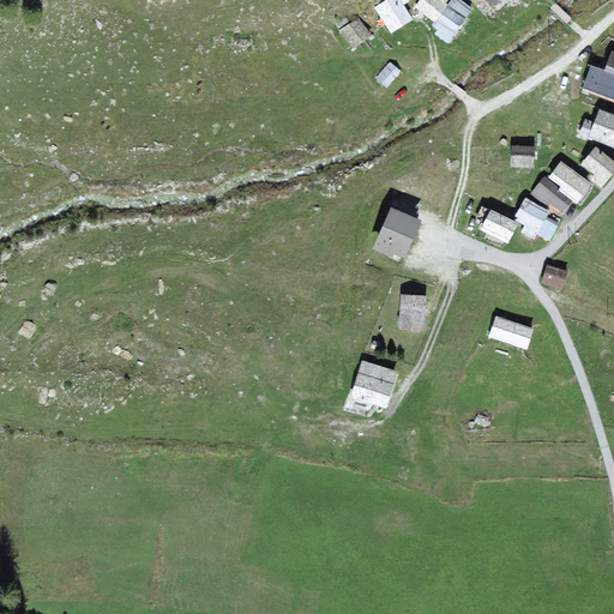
[(399,0),(387,0),(377,7),(380,14),(391,31),(411,19),(399,0)]
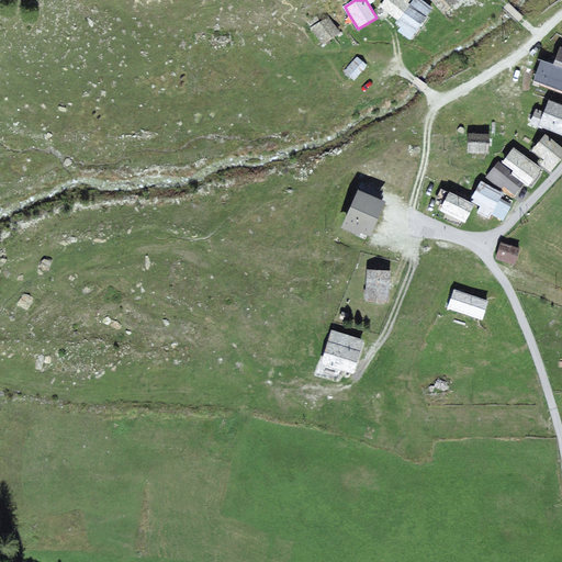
[(409,0),(389,0),(383,8),(386,10),(398,20),(396,22),(402,26),(400,30),(409,37),(433,9),(420,0),(416,0),(414,2),(409,0)]
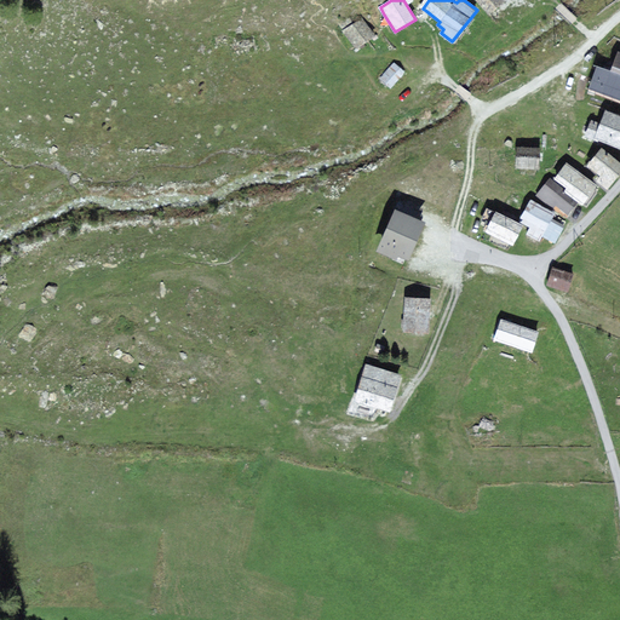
[(504,1),(501,0),(478,0),(489,13),(504,1)]
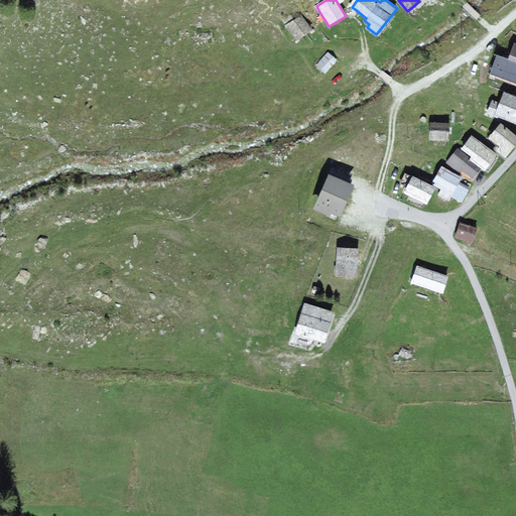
[(310,30),(300,16),(287,25),(296,39),(304,34),(310,30)]
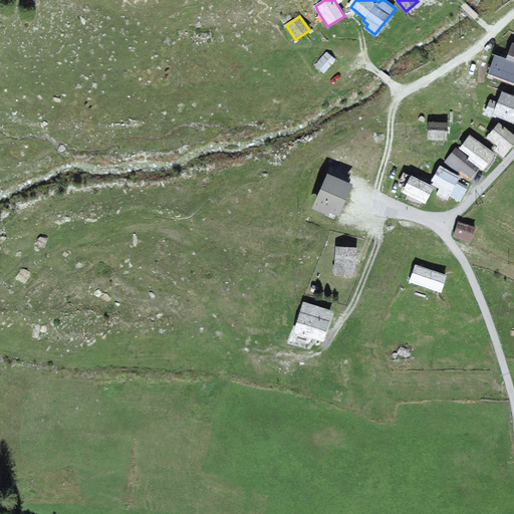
[(502,79),(513,83),(513,45),(512,45),(507,61),(496,57),(490,74),(502,79)]
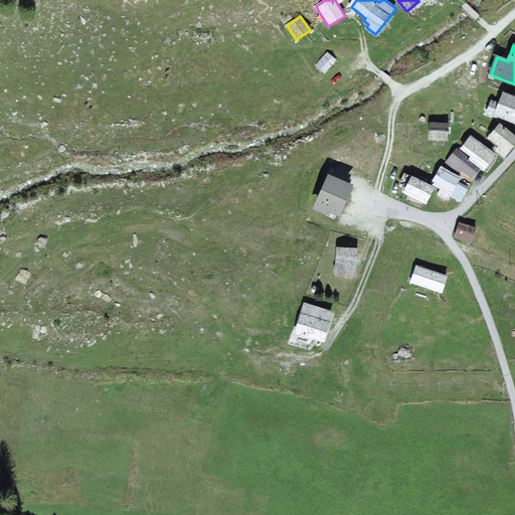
[(316,65),(324,72),(335,59),(327,53),(316,65)]
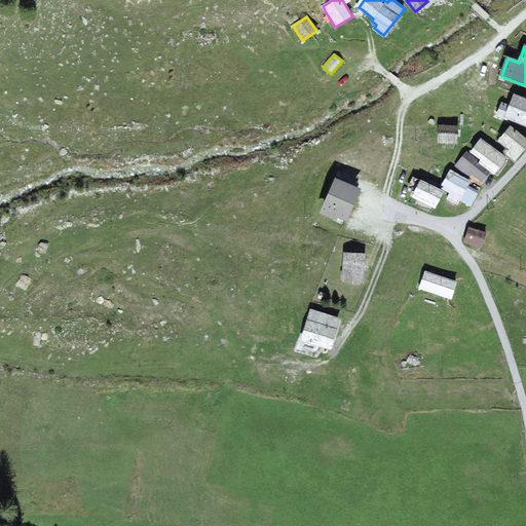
[(511,106),(502,104),(498,114),(525,123),(525,100),(515,96),(511,106)]
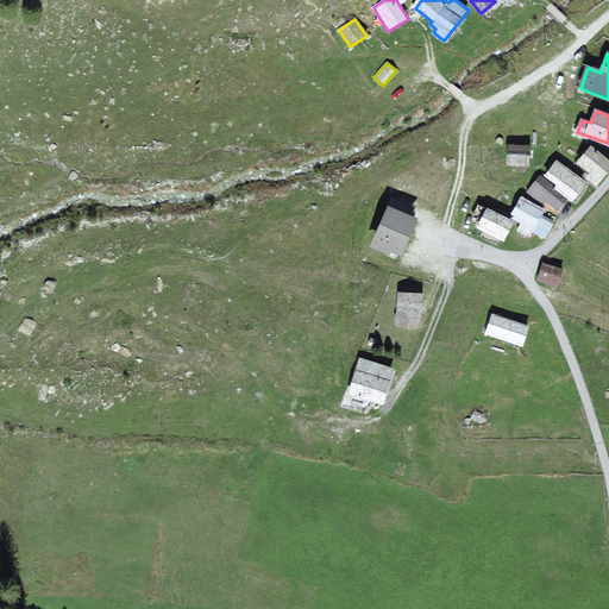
[(529,149),(509,148),(508,163),(528,164),(529,157),(529,149)]
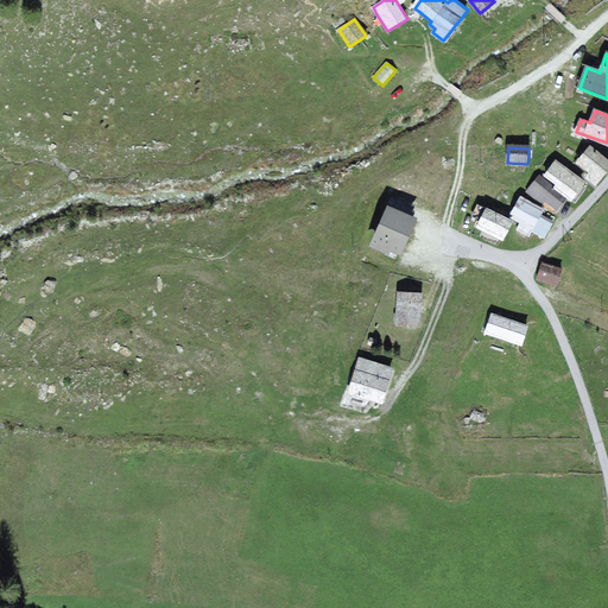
[(607,169),(607,162),(590,147),(577,163),(590,173),(586,178),(595,185),(607,169)]
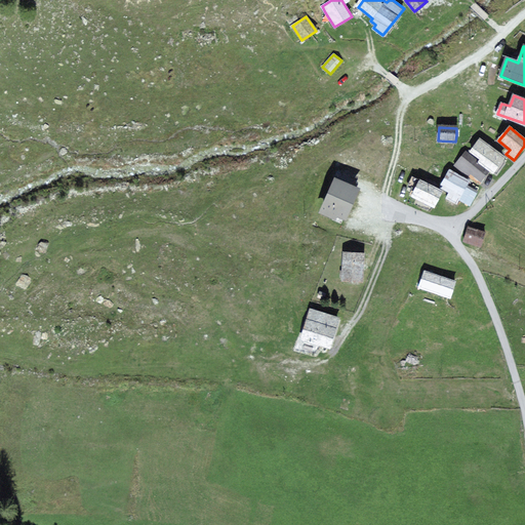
[(480,139),(471,152),(482,160),(480,163),(493,172),(503,157),(480,139)]
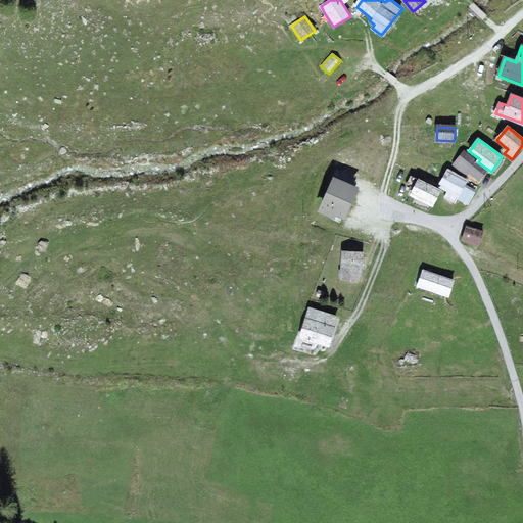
[(475,160),(465,151),(455,164),(467,174),(469,172),(479,180),(485,172),(474,162),(475,160)]
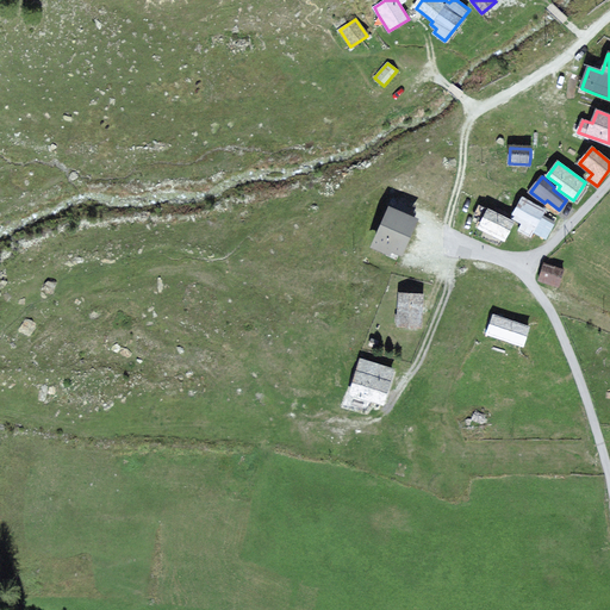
[(545,211),(523,199),(512,218),(520,222),(523,224),(520,230),(530,236),(545,211)]
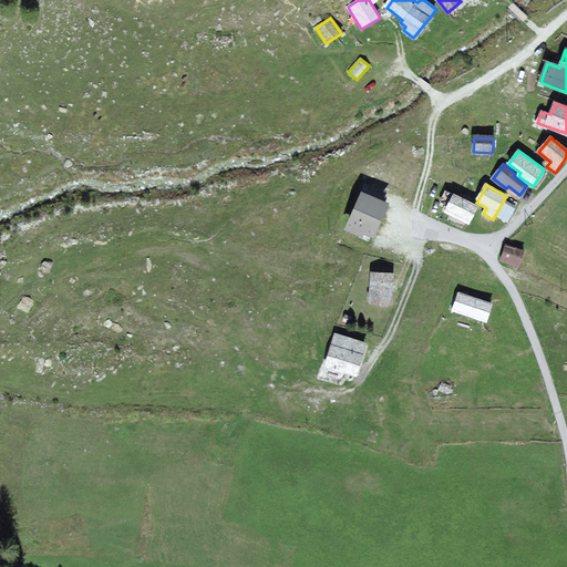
[(385,205),(361,194),(347,229),(360,235),(362,232),(371,236),(385,205)]
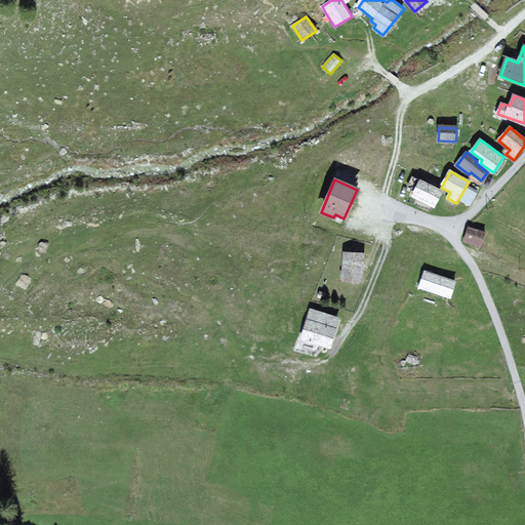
[(442,192),(420,180),(417,187),(413,195),(434,206),(442,192)]
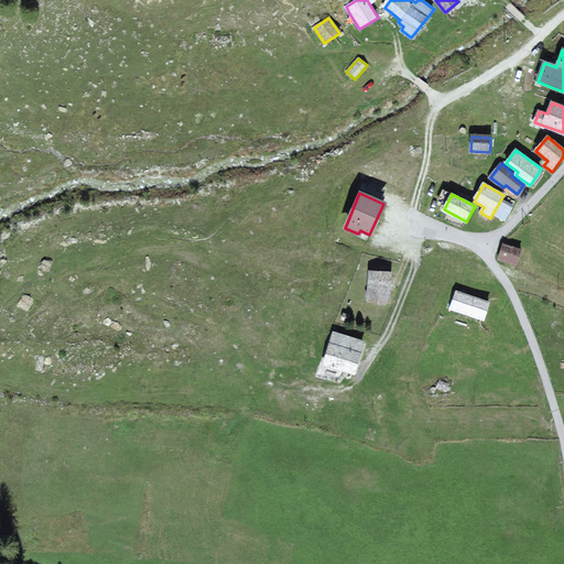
[(520,250),(503,245),(499,259),(516,263),(518,257),(520,250)]
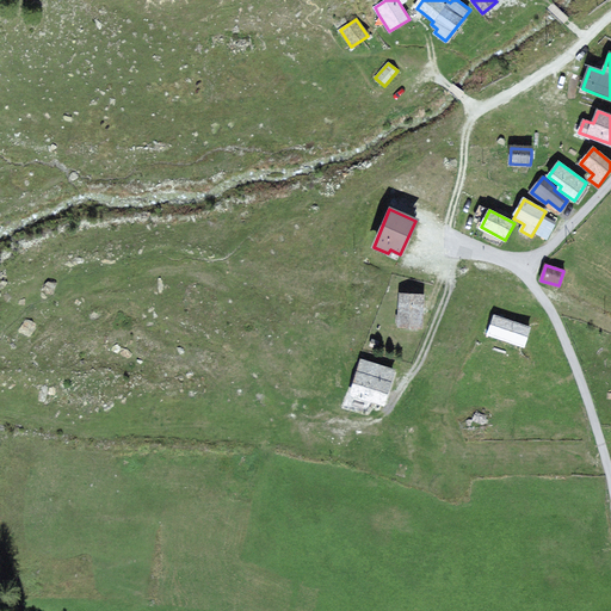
[(423,296),(400,295),(399,326),(420,327),(421,309),(423,296)]
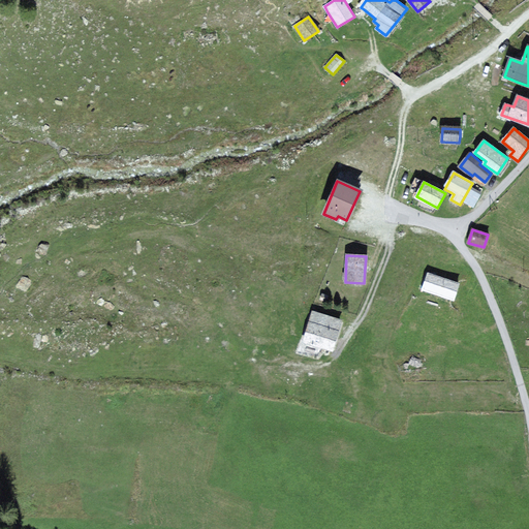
[(459,285),(429,275),(424,288),(454,300),(457,292),(459,285)]
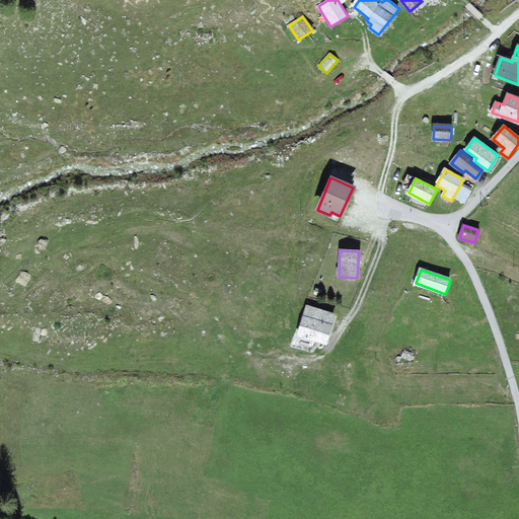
[(334,314),(307,307),(305,314),(299,336),(325,343),(334,314)]
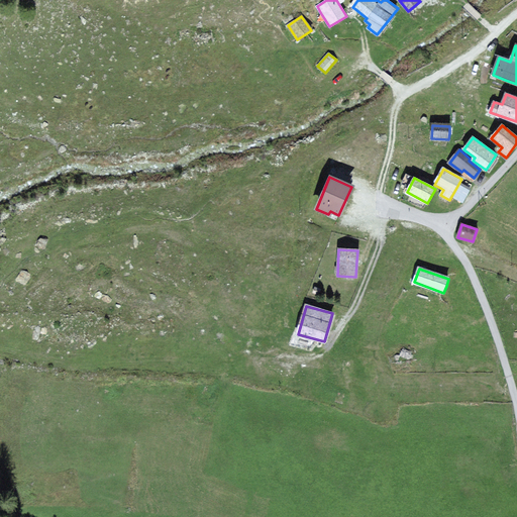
All buildings are outlined.
